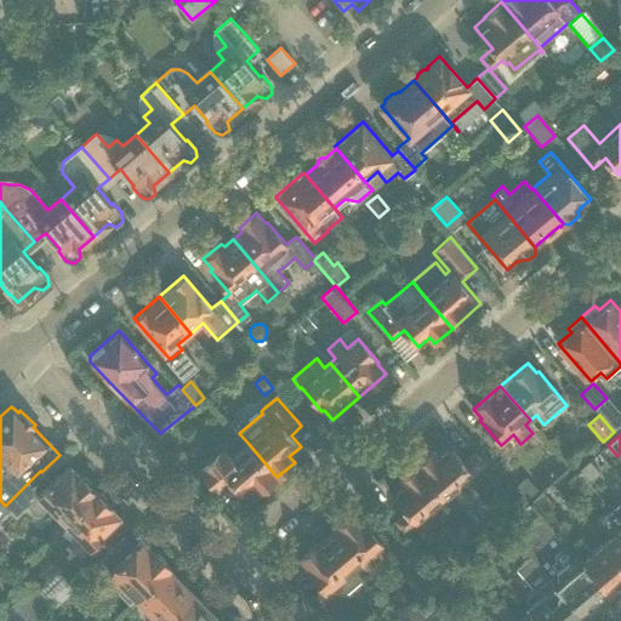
[(277,477),(249,444),(233,457),(224,448),(199,468),(217,489),(229,479),(243,496),(255,486),(260,493),(277,477)]
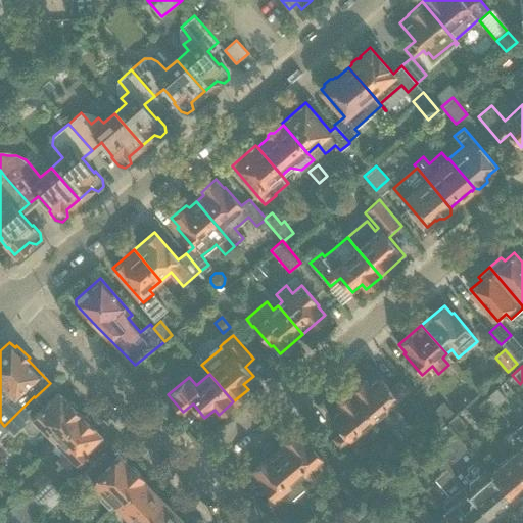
[(365,378),(350,390),(375,420),(408,390),(400,381),(390,389),(379,376),(369,384),(365,378)]
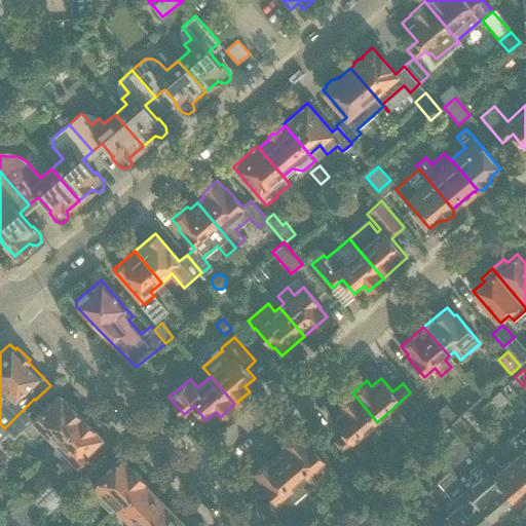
[(498,390),(489,399),(498,409),(508,401),(498,390)]
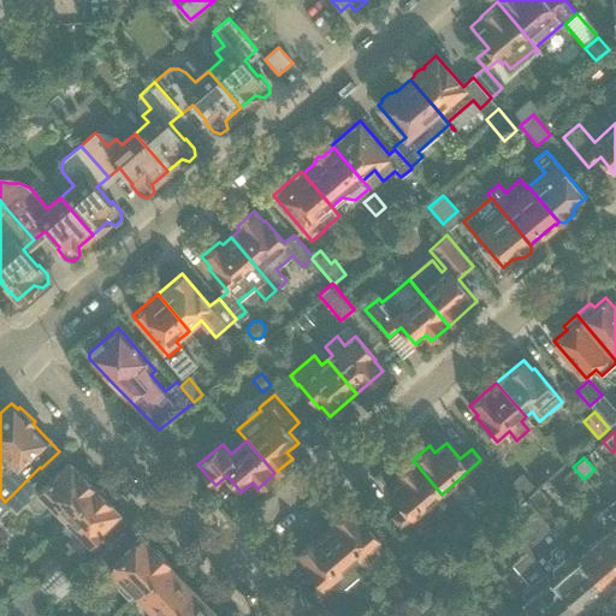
[(442,495),(413,460),(395,475),(401,481),(389,491),(403,507),(391,516),(401,528),(412,519),(442,495)]
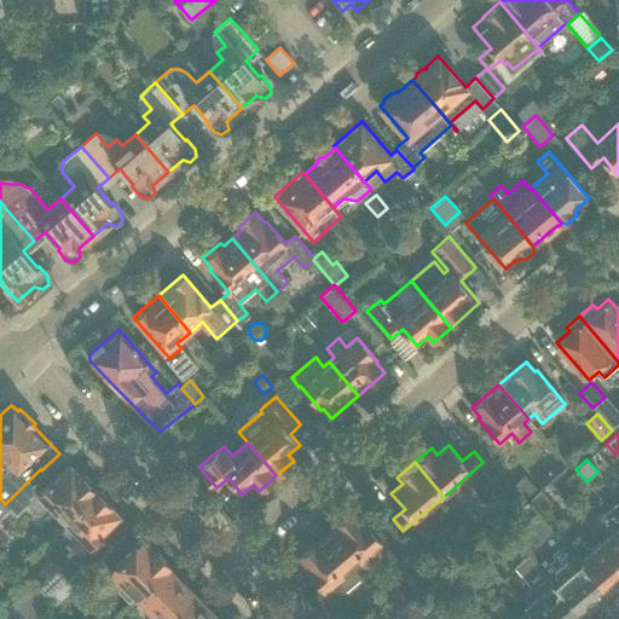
[(40,469),(5,504),(9,508),(16,515),(25,504),(29,508),(30,510),(30,512),(33,514),(36,514),(40,514),(42,512),(44,509),(48,505),(62,520),(94,489),(91,485),(91,481),(86,476),(82,476),(70,464),(52,482),(41,470),(40,469)]
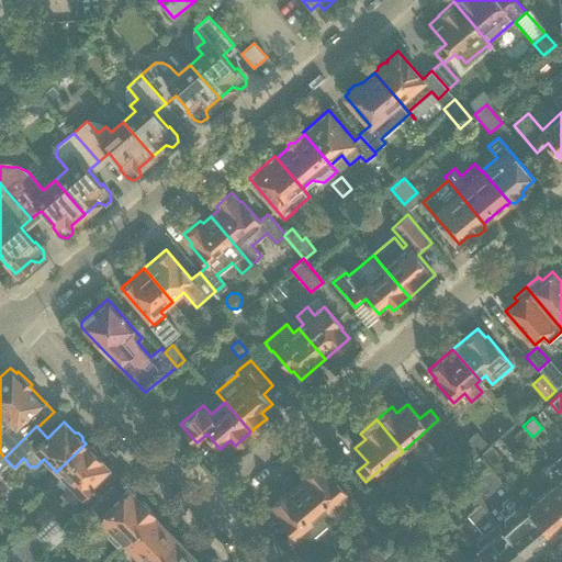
[(532,437),(523,426),(513,435),(523,446),(532,437)]
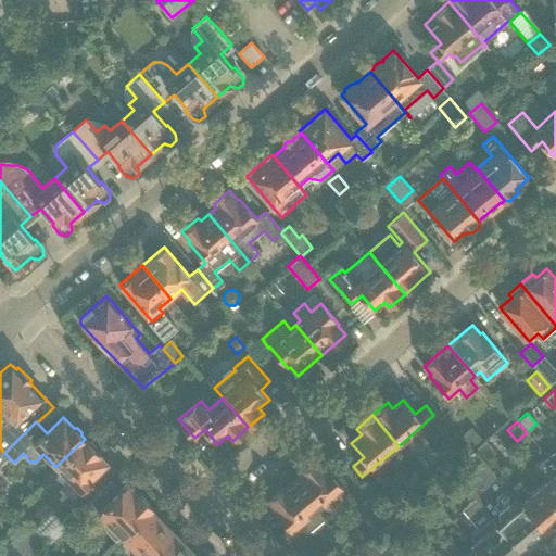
[(462,437),(474,451),(476,450),(483,442),(471,428),(462,437)]
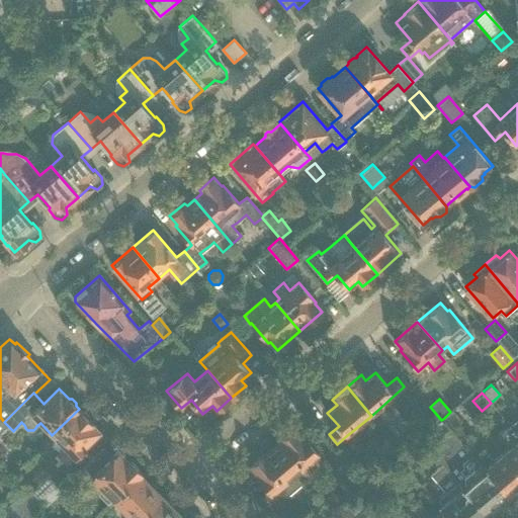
[(79,409),(52,435),(64,447),(57,454),(68,465),(86,447),(85,445),(100,430),(90,419),(90,417),(85,411),(82,411),(79,409)]
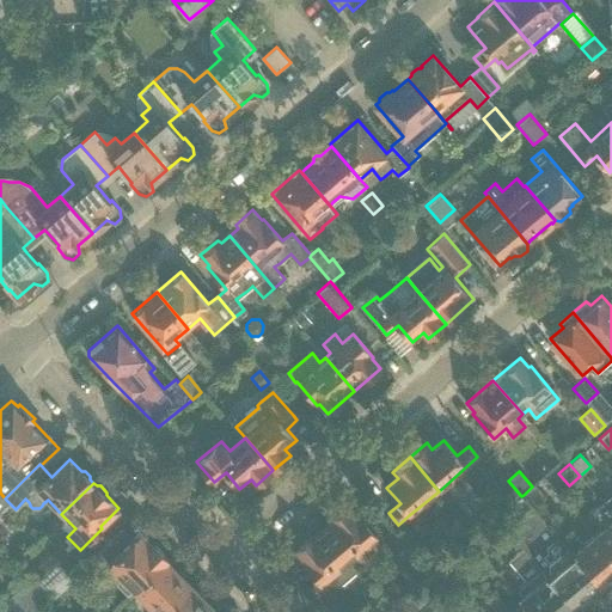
[(532,487),(524,495),(532,505),(533,506),(544,497),(534,485),(532,487)]
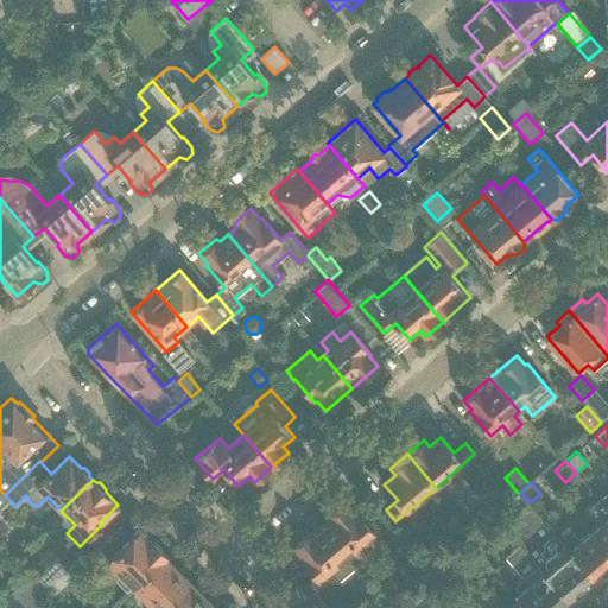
[(507,483),(492,496),(501,507),(517,494),(507,483)]
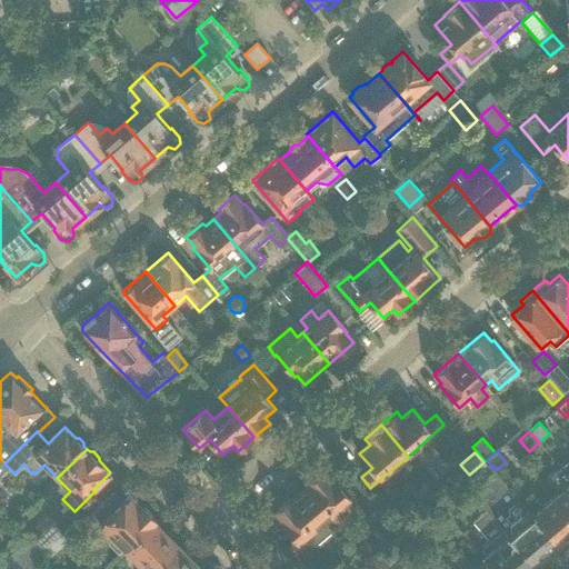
[(561,488),(551,496),(568,517),(568,477),(560,467),(550,475),(561,488)]
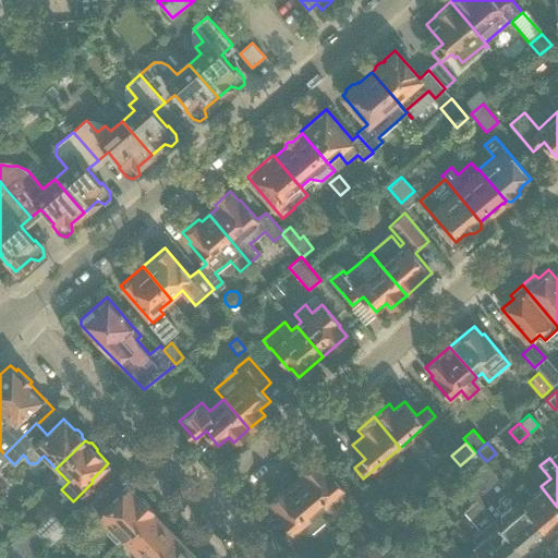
[(302,477),(294,484),(318,512),(324,508),(330,516),(340,507),(334,499),(344,490),(325,469),(324,470),(316,460),(300,474),(302,477)]
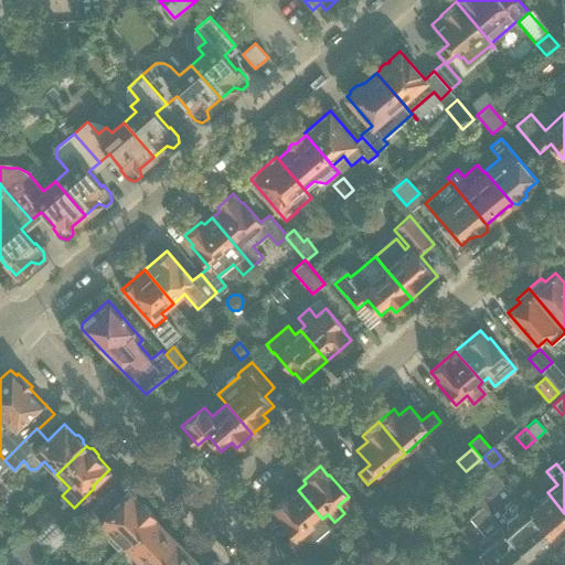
[(491,466),(467,487),(483,505),(491,514),(504,531),(530,560),(533,556),(553,540),(524,505),(518,498),(492,467),(491,466)]
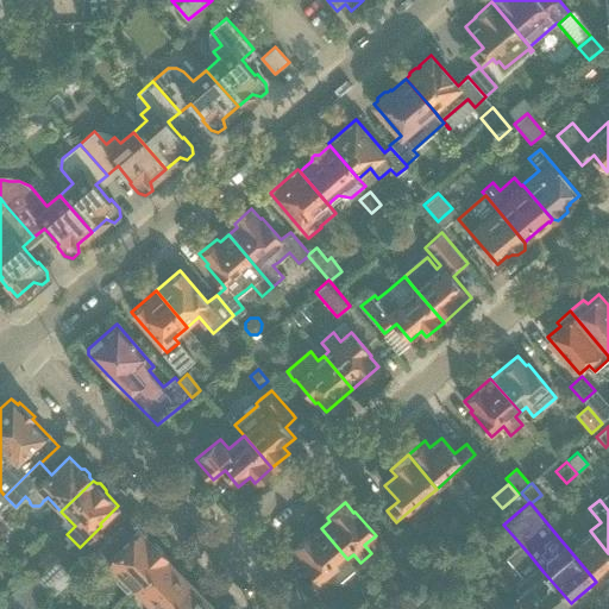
[(105,544),(92,556),(102,567),(107,562),(132,586),(133,588),(135,589),(167,558),(168,556),(140,528),(132,537),(121,527),(105,544)]
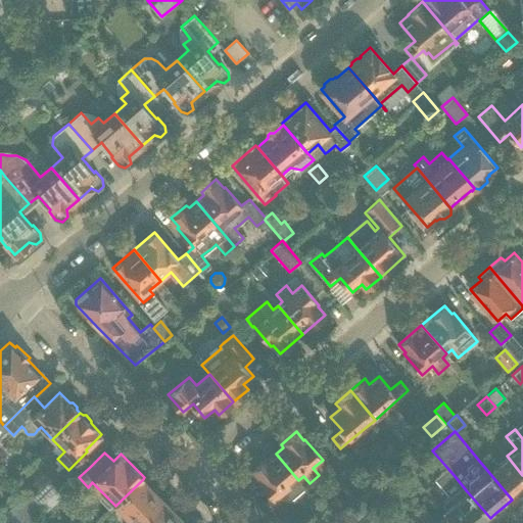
[(479,461),(485,468),(512,500),(522,489),(522,475),(507,456),(498,463),(489,453),(479,461)]
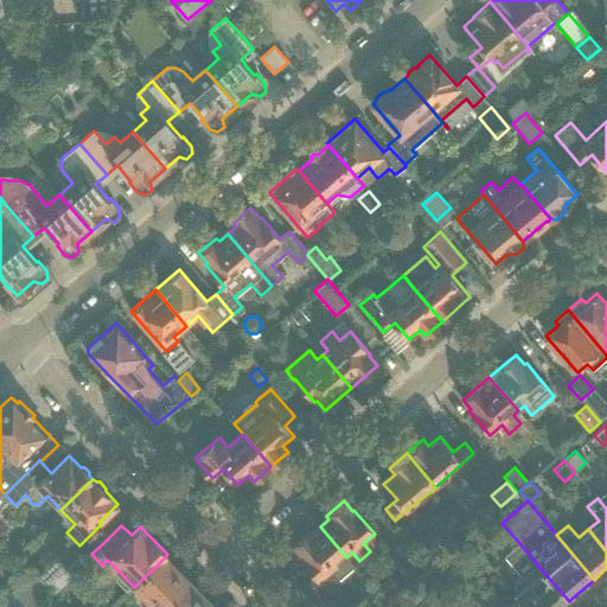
[(338,580),(353,566),(346,557),(320,526),(311,535),(308,531),(292,545),(300,556),(298,557),(318,580),(330,570),(338,580)]
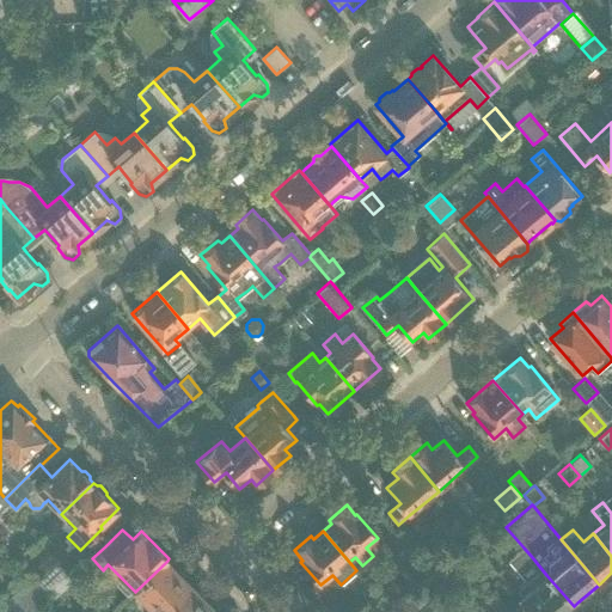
[(478,534),(470,542),(479,552),(488,545),(478,534)]
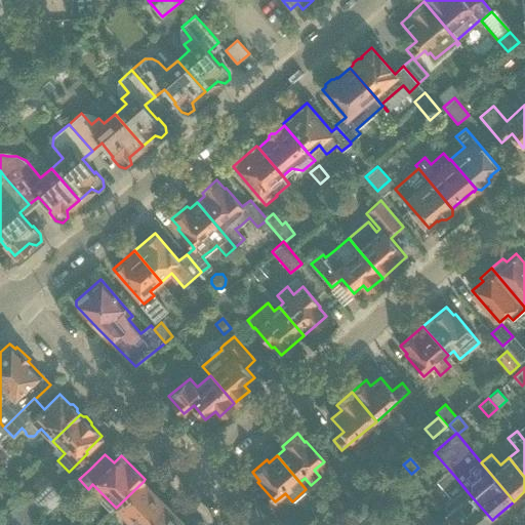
[(449,470),(436,481),(451,499),(444,505),(447,509),(444,512),(446,514),(454,524),(485,524),(492,520),(469,493),(456,478),(449,470)]
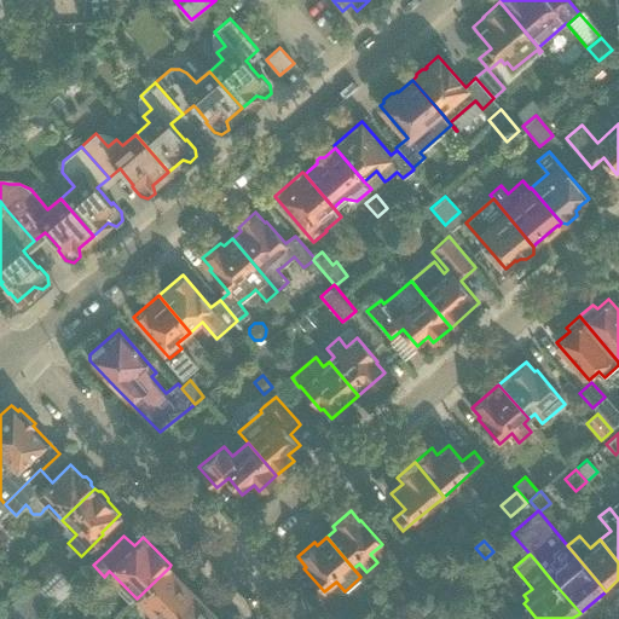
[(412,555),(400,566),(421,590),(433,579),(412,555)]
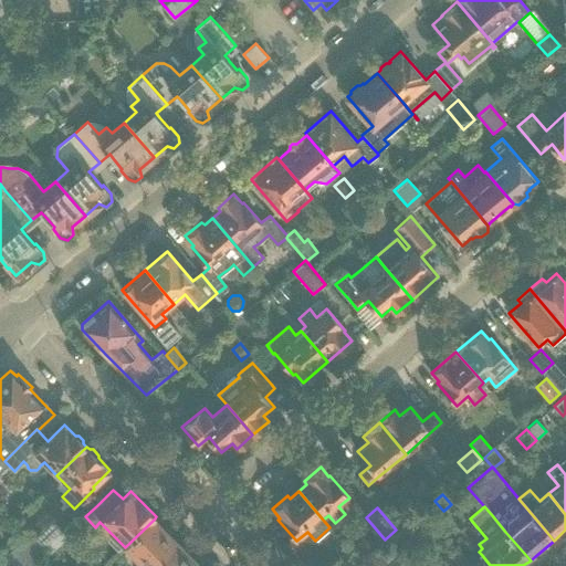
[(155,519),(125,547),(143,565),(153,565),(178,542),(176,540),(174,537),(173,533),(170,530),(167,530),(155,519)]
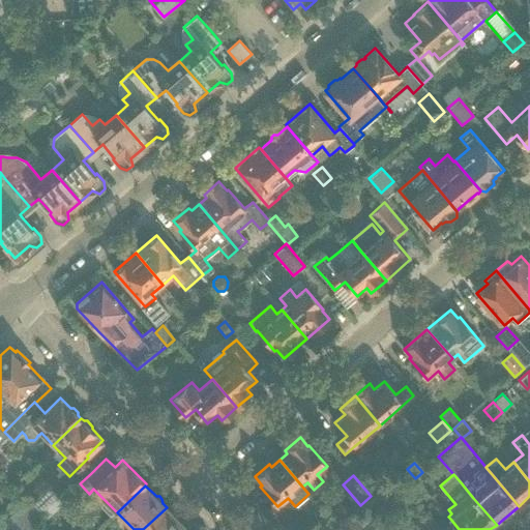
[(33,503),(42,512),(59,497),(50,487),(33,503)]
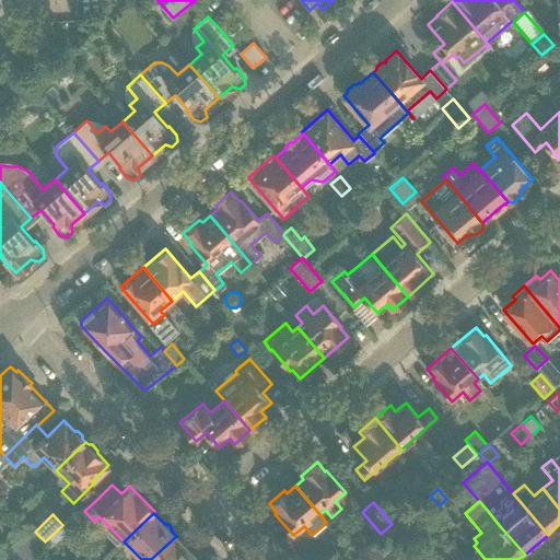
[(381,534),(369,544),(380,557),(392,547),(388,543),(381,534)]
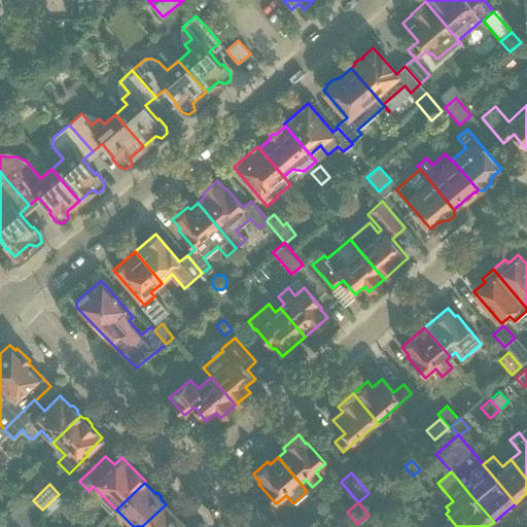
[(187,526),(178,517),(178,514),(176,512),(172,512),(168,506),(166,504),(142,526),(187,526)]
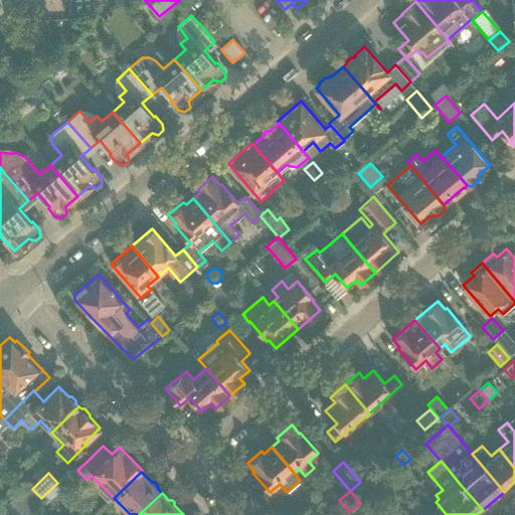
[(414,498),(403,507),(409,514),(446,514),(438,504),(427,513),(414,498)]
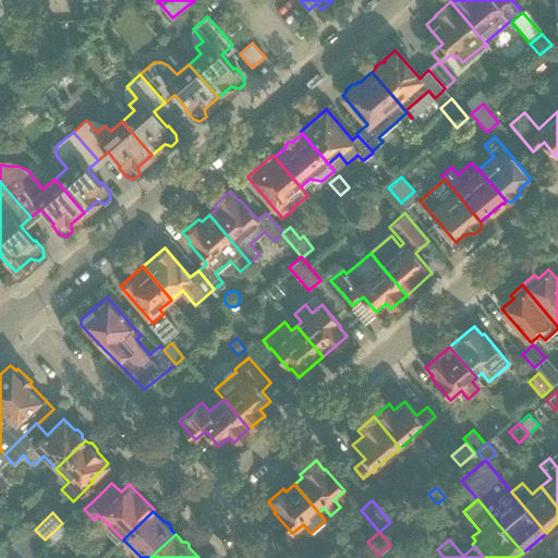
[(326,557),(351,557),(355,554),(346,542),(326,557)]
